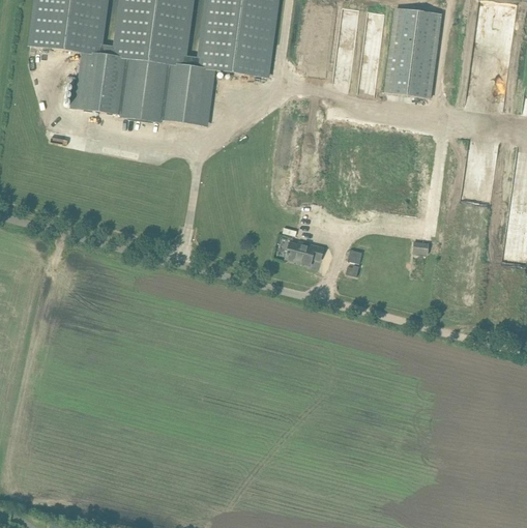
[(206,0),(200,56),(183,54),(189,0),(121,0),(115,45),(98,42),(105,0),(35,0),(30,44),(84,51),(77,109),(122,115),(122,117),(164,123),(165,120),(210,126),(217,71),(271,78),(282,0),(206,0)]
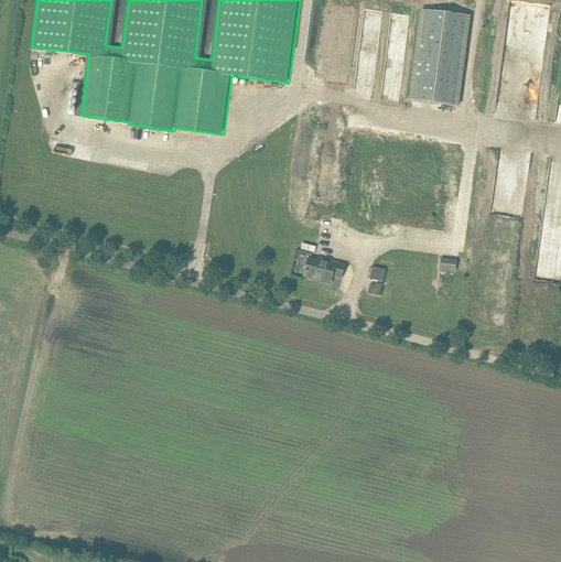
[(473,14),(423,8),(411,98),(462,105),(473,14)]
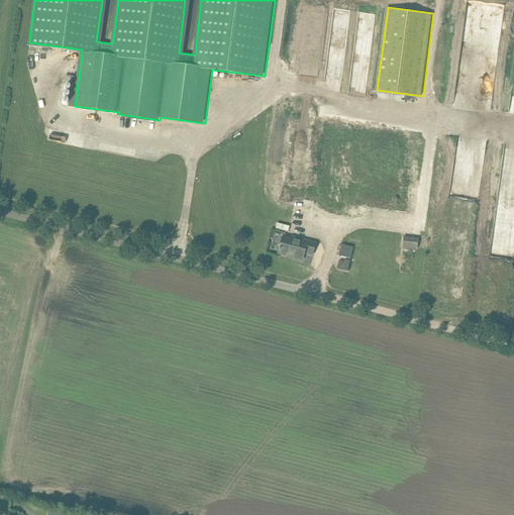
[(195,153),(217,137),(213,132),(191,148),(195,153)]
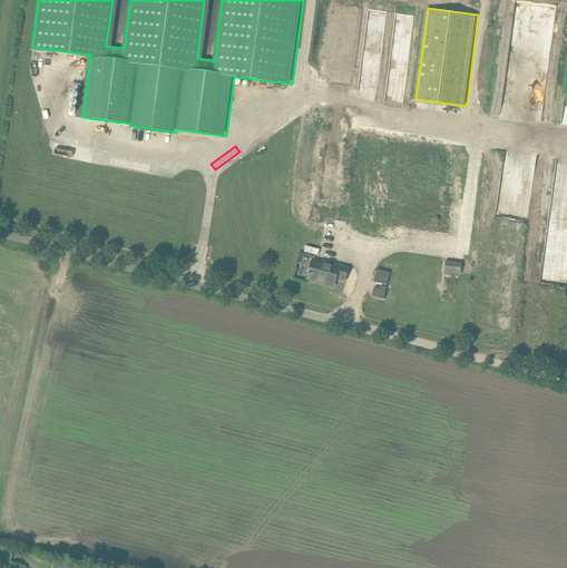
[(465,260),(448,258),(447,272),(463,273),(465,260)]
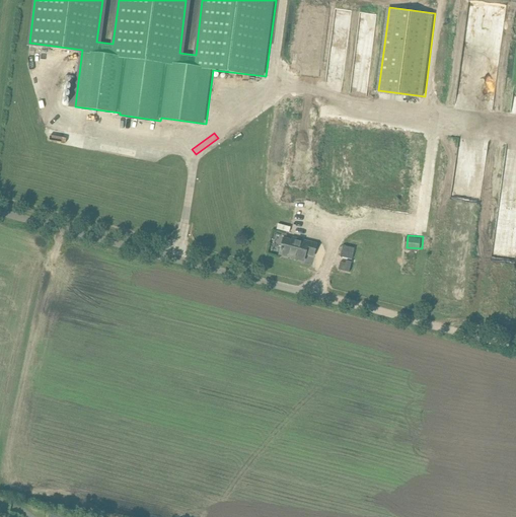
[(316,254),(318,244),(294,237),(294,240),(286,238),(285,243),(282,252),(292,255),(292,254),(297,255),(297,256),(306,260),(307,252),(316,254)]
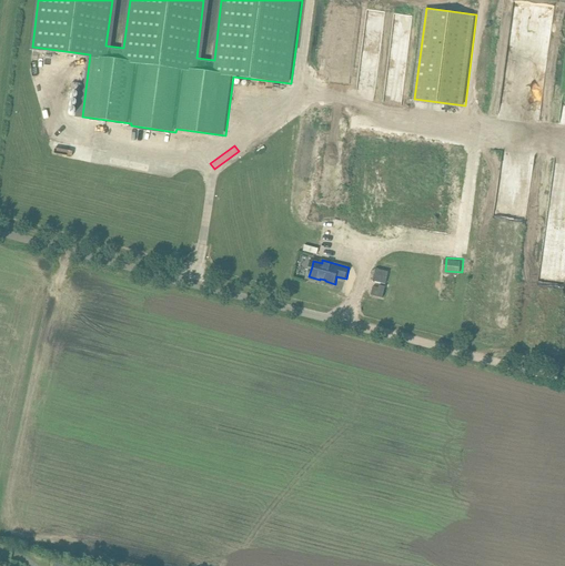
[(375,280),(389,282),(391,270),(377,268),(375,280)]
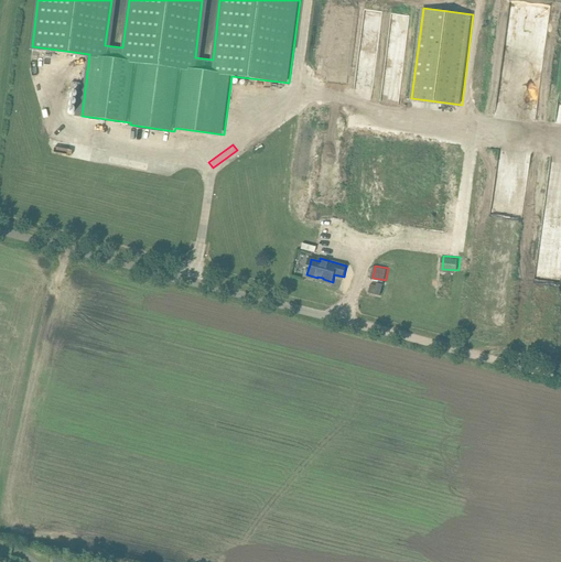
[(370,291),(377,293),(383,294),(385,283),(379,282),(378,284),(373,283),(370,291)]
